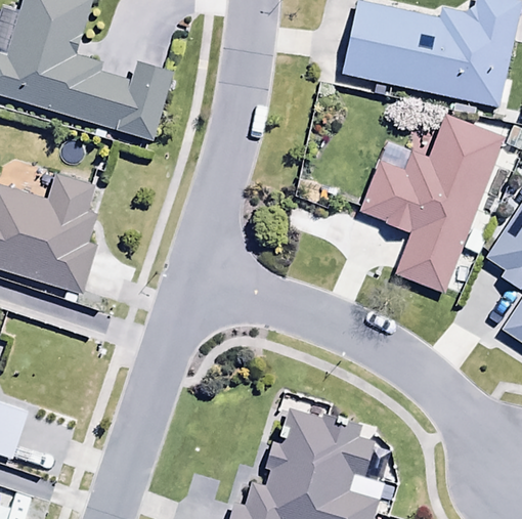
[(0,95),(151,141),(172,73),(137,62),(131,81),(99,72),(101,65),(75,56),(92,1),(89,0),(24,0),(6,57),(0,55),(0,95)]
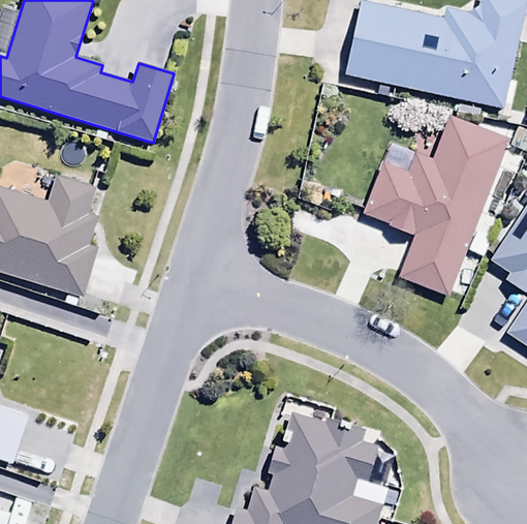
[(358,3),(343,73),(504,106),(509,84),(523,86),(526,64),(514,62),(519,35),(526,36),(526,4),(505,0),(478,0),(475,16),(444,8),(442,21),(358,3)]
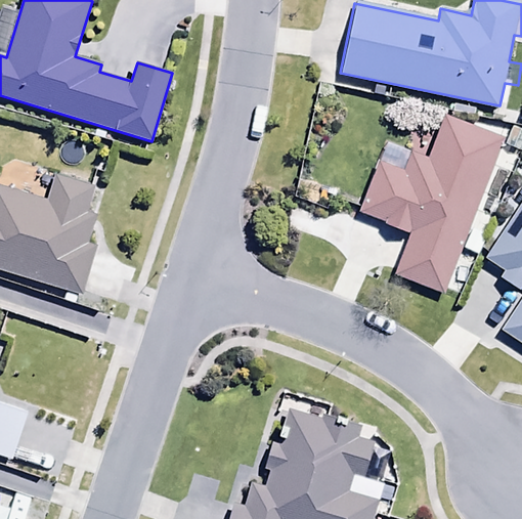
[(455,293),(512,155),(497,147),(499,141),(445,119),(428,161),(409,153),(402,171),(380,162),(358,214),(410,235),(393,276),(440,296),(443,288),(455,293)]
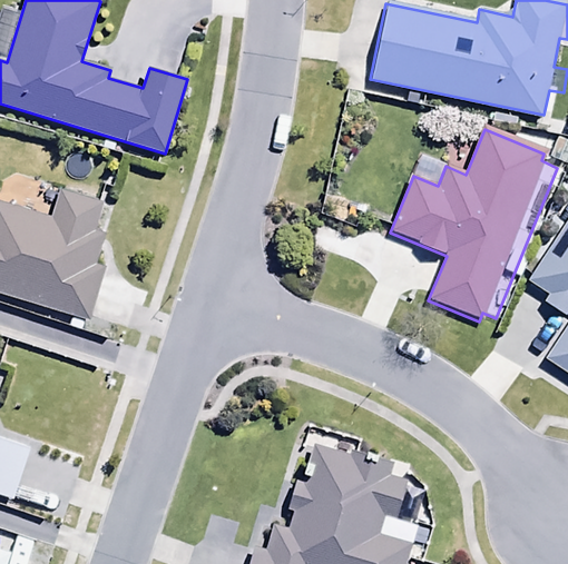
[(0,293),(87,319),(104,267),(92,264),(103,234),(94,231),(101,205),(59,191),(51,219),(0,204),(0,293)]
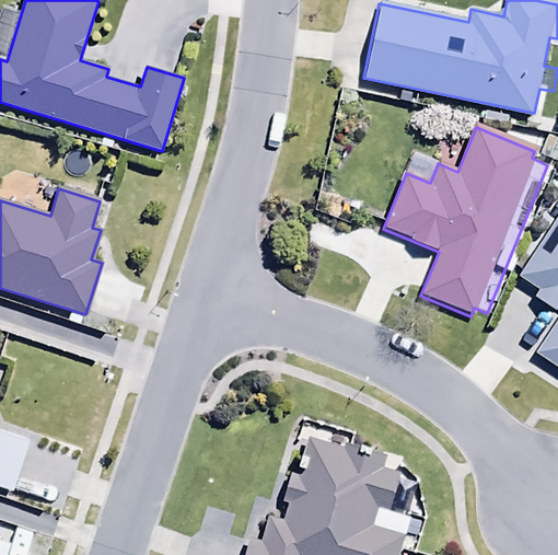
[(557,217),(520,277),(537,289),(533,296),(556,310),(557,305),(557,314),(533,355),(557,371),(557,217)]
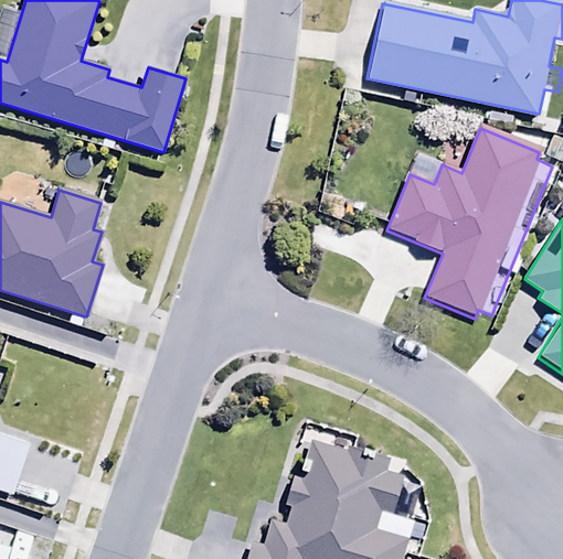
[(0,491),(12,494),(29,444),(0,436),(0,491)]
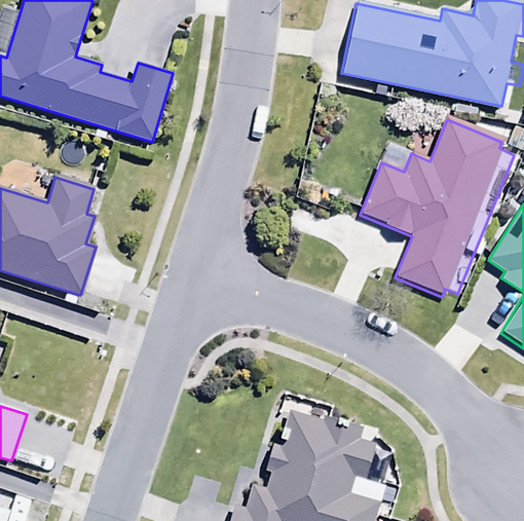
[(359,433),(289,412),(279,446),(273,444),(266,472),(270,474),(266,489),(252,485),(245,509),(234,507),(229,520),(373,520),(379,504),(347,494),(352,475),(365,479),(375,445),(357,440),(359,433)]
